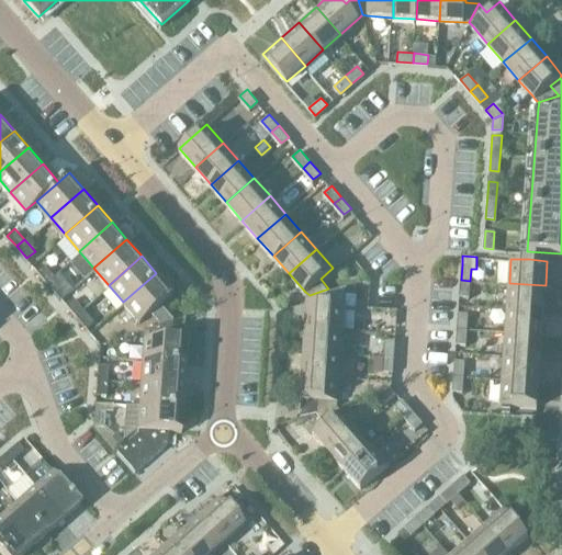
[(36,269),(46,280),(54,273),(44,261),(36,269)]
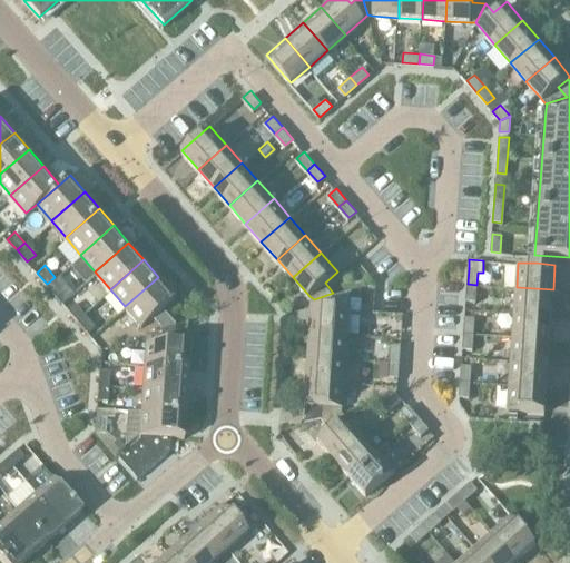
[(55,277),(47,284),(57,296),(66,289),(55,277)]
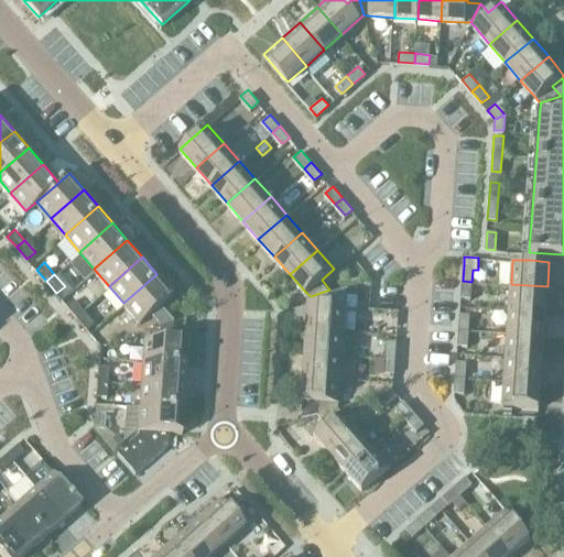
[(149,310),(159,323),(173,318),(161,303),(172,292),(156,274),(123,303),(139,320),(149,310)]
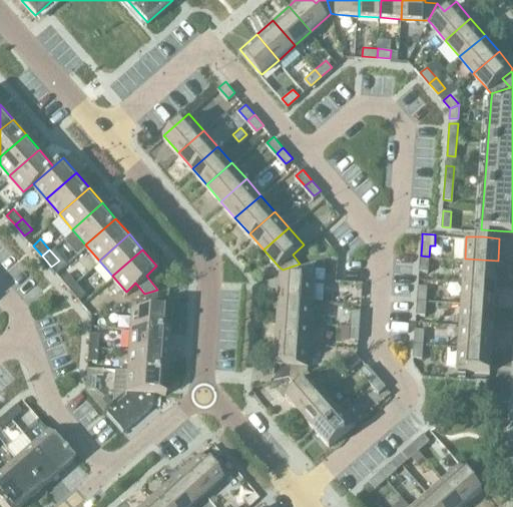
[(429,257),(421,256),(420,270),(428,270),(429,257)]
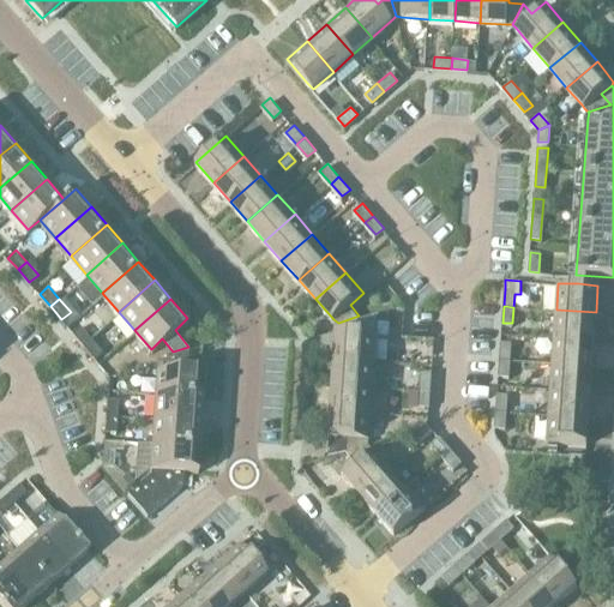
[(557,310),(554,335),(594,338),(596,312),(557,310)]
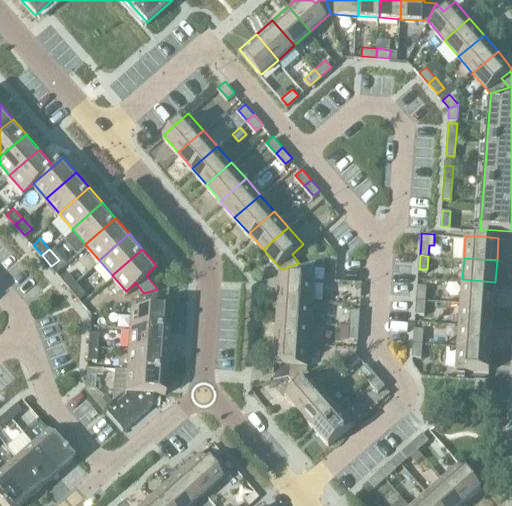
[(281,274),(279,296),(313,298),(314,276),(299,275),(299,263),(282,269),(281,274)]
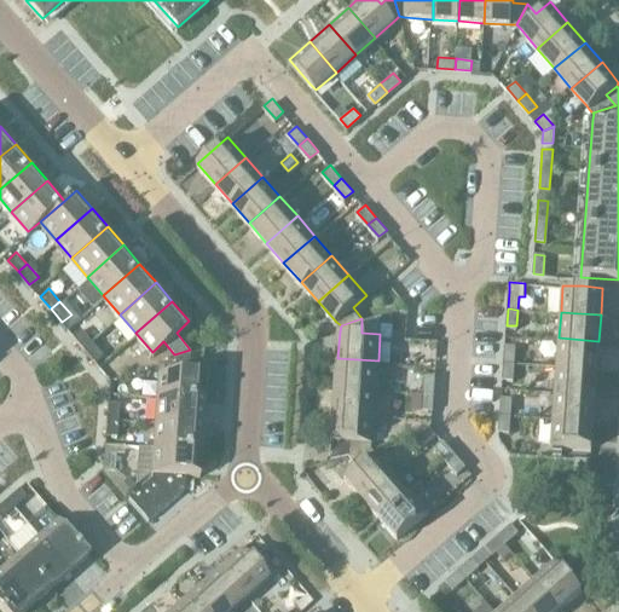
[(81,325),(73,334),(82,346),(92,338),(100,330),(94,323),(86,330),(81,325)]
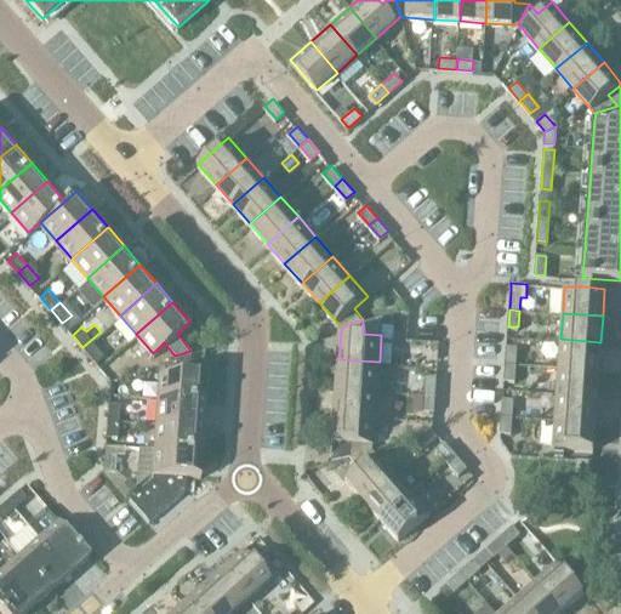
[(92,339),(83,347),(95,360),(103,352),(92,339)]
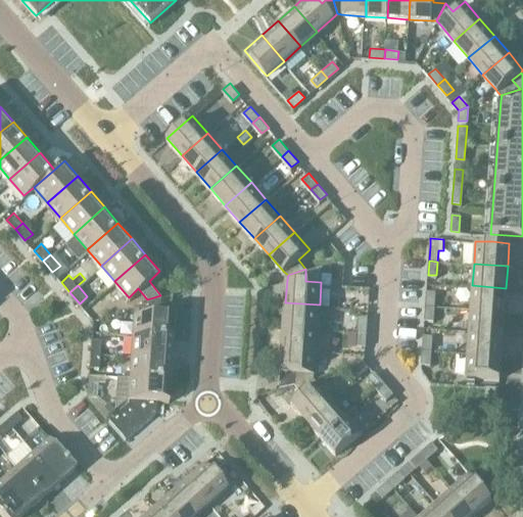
[(472,285),(471,308),(505,310),(506,288),(472,285)]
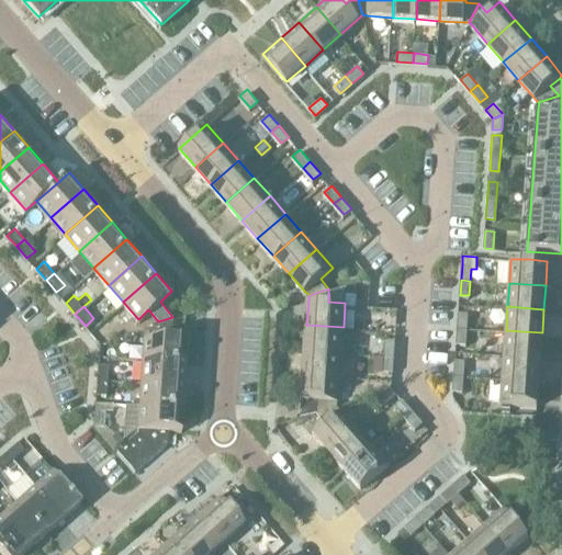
[(458,312),(458,327),(468,328),(469,313),(458,312)]
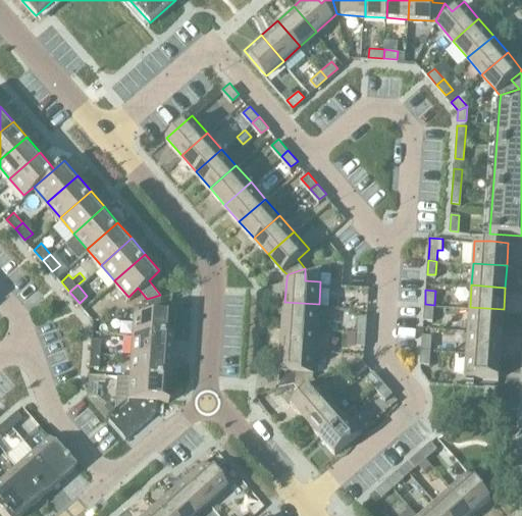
[(133,311),(132,332),(172,336),(173,313),(159,313),(160,295),(147,299),(146,311),(133,311)]
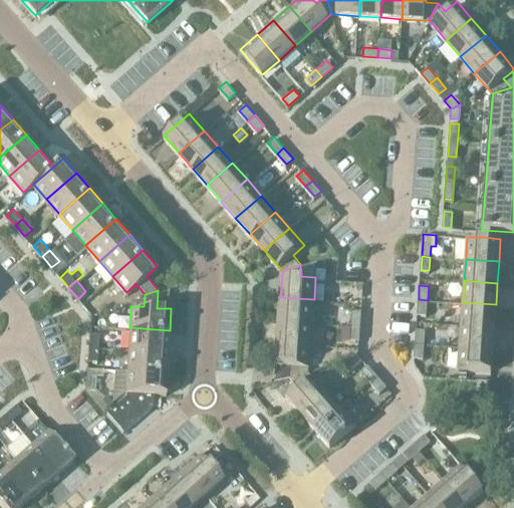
[(280,297),(279,319),(312,321),(314,299),(280,297)]
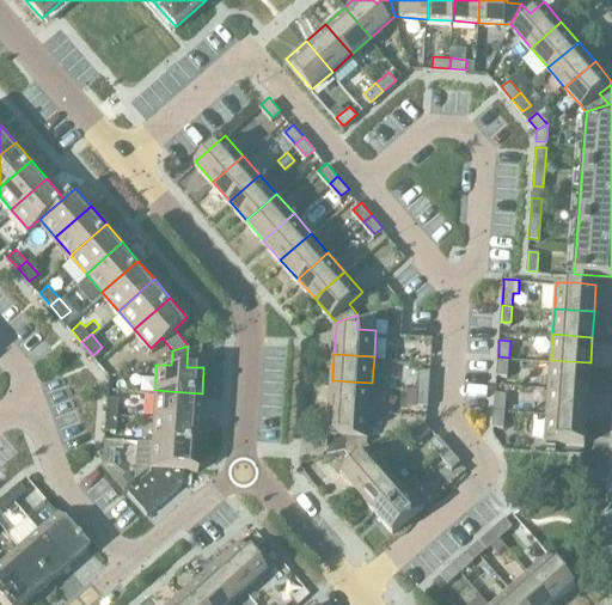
[(509,358),(499,356),(497,373),(508,374),(509,358)]
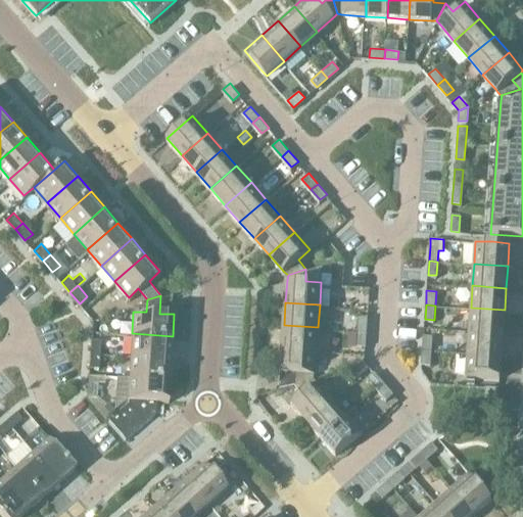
[(471,308),(469,329),(503,332),(505,310),(471,308)]
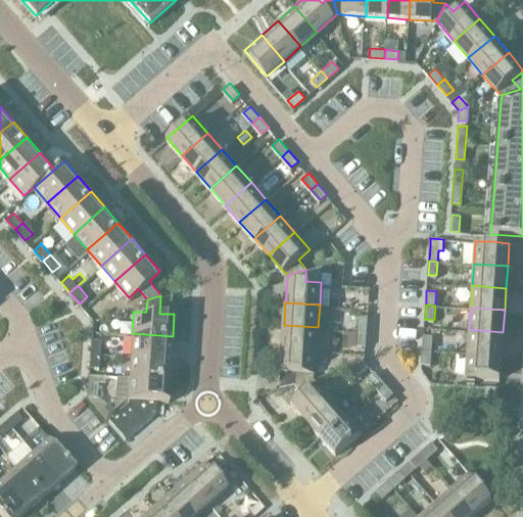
[(359,317),(358,330),(367,330),(368,317),(359,317)]
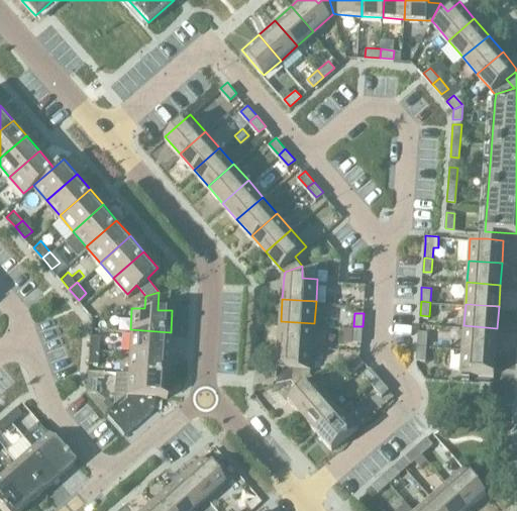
[(281,321),(280,342),(313,344),(314,323),(281,321)]
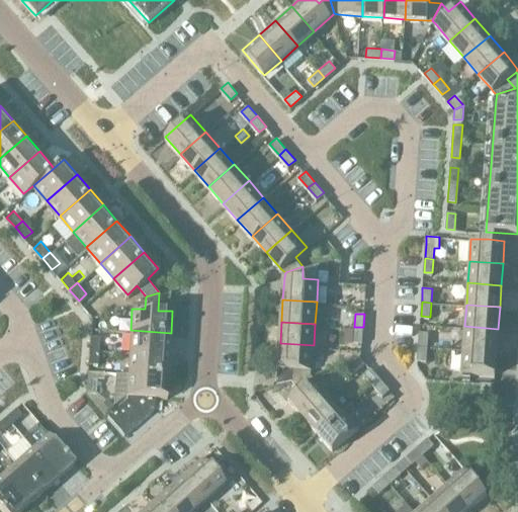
[(464,326),(463,348),(497,350),(498,329),(464,326)]
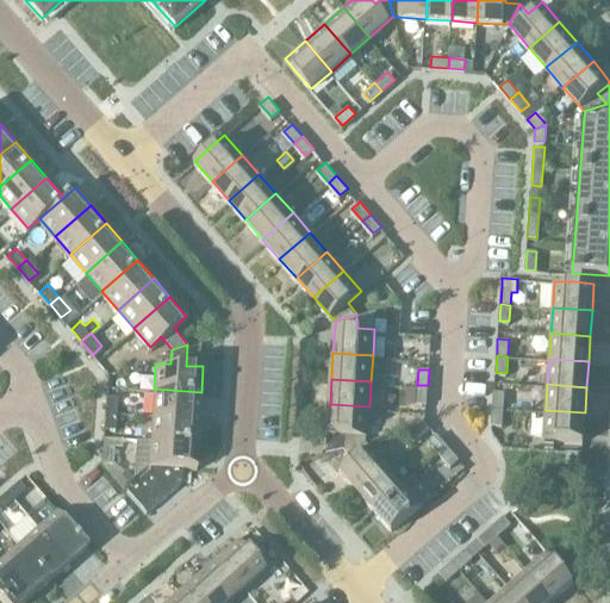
[(428,385),(417,385),(416,402),(427,403),(428,385)]
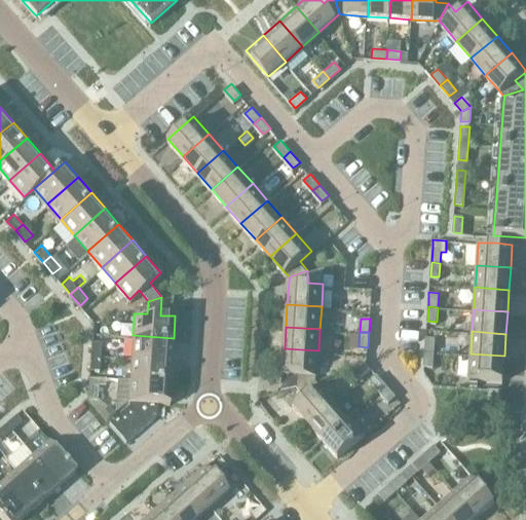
[(133,335),(132,357),(173,359),(174,338),(133,335)]
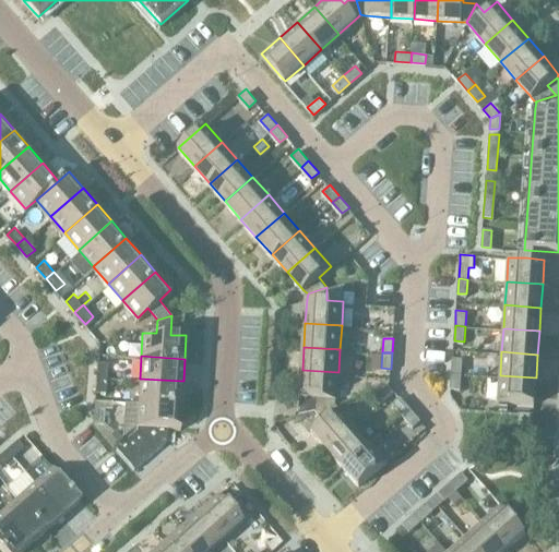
[(453,358),(452,372),(462,373),(463,358),(453,358)]
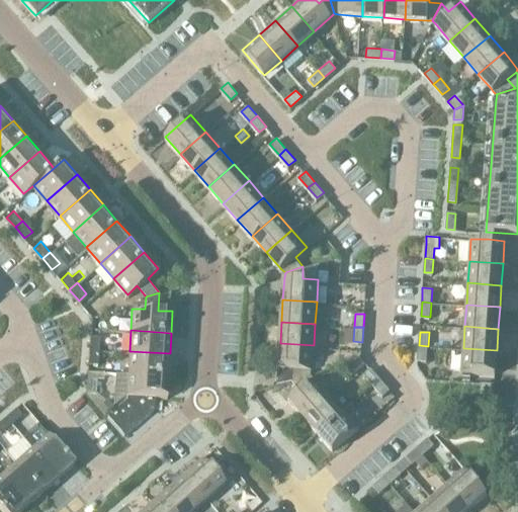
[(90,334),(89,348),(99,349),(99,334),(90,334)]
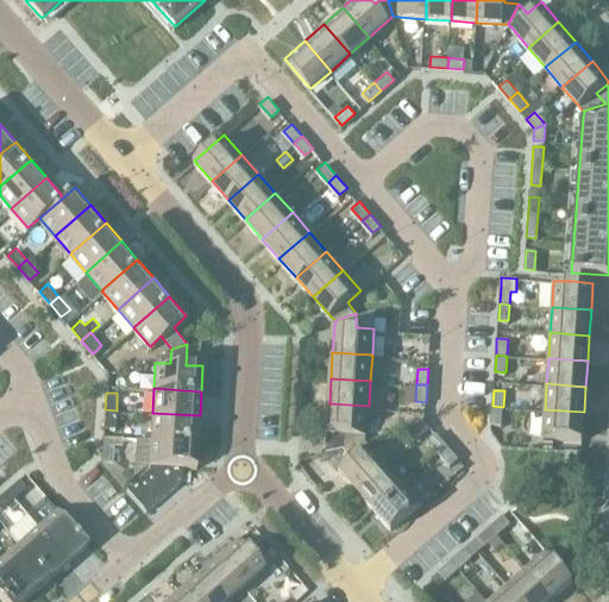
[(344,431),(344,445),(366,440),(366,433),(369,406),(330,403),(327,431),(344,431)]
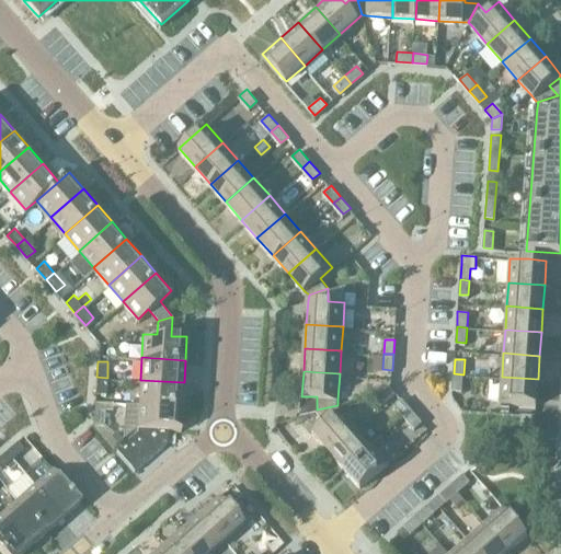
[(464,374),(454,373),(453,389),(462,389),(464,374)]
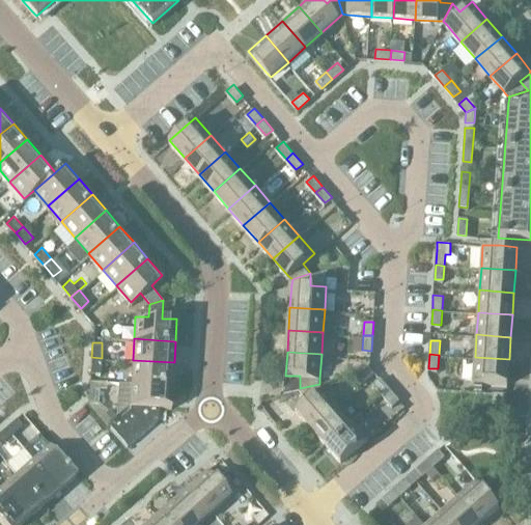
[(102,358),(91,357),(91,370),(101,371),(102,358)]
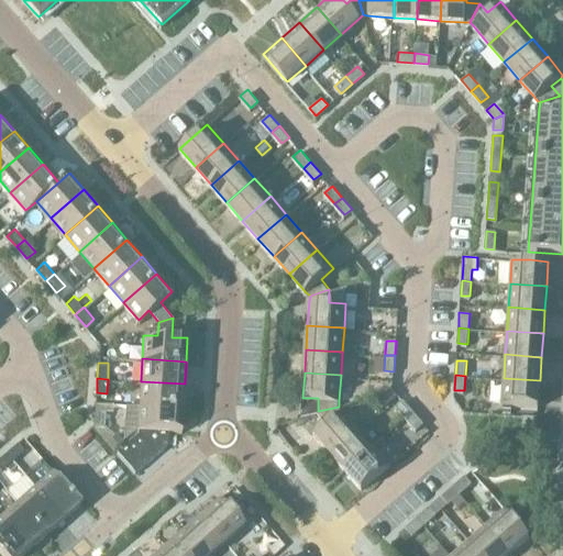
[(540,380),(504,378),(501,402),(538,404),(540,380)]
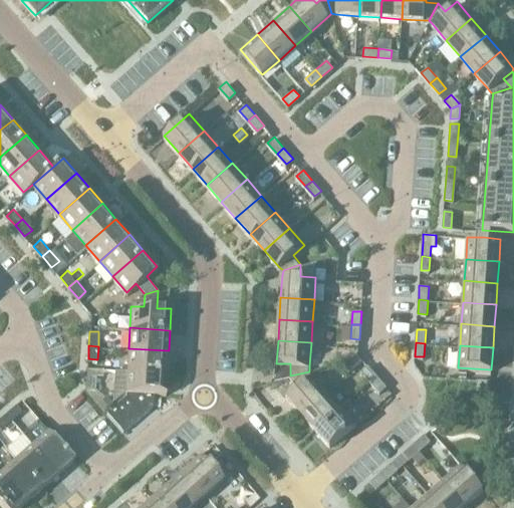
[(129,348),(127,368),(167,371),(169,350),(129,348)]
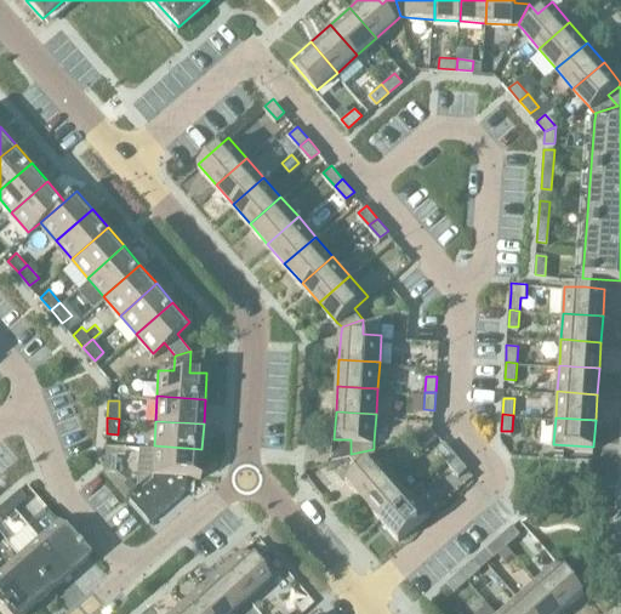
[(432,427),(412,433),(422,447),(437,435),(432,427)]
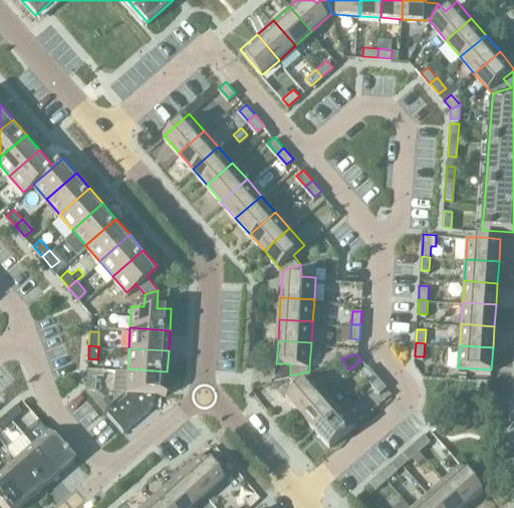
[(361,370),(370,381),(377,375),(368,364),(361,370)]
